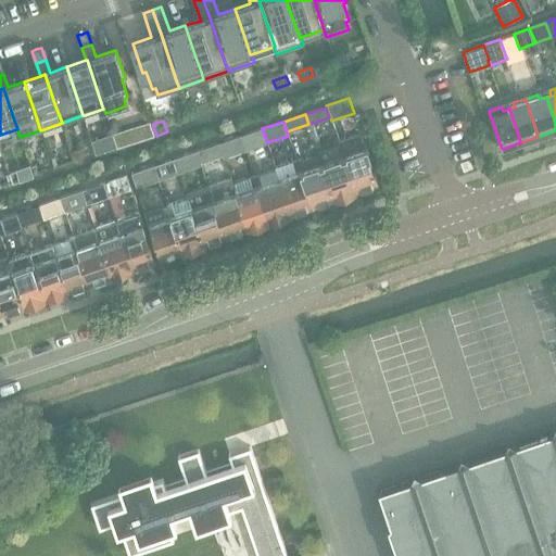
[(262,128),(239,136),(244,151),(267,142),(262,128)]
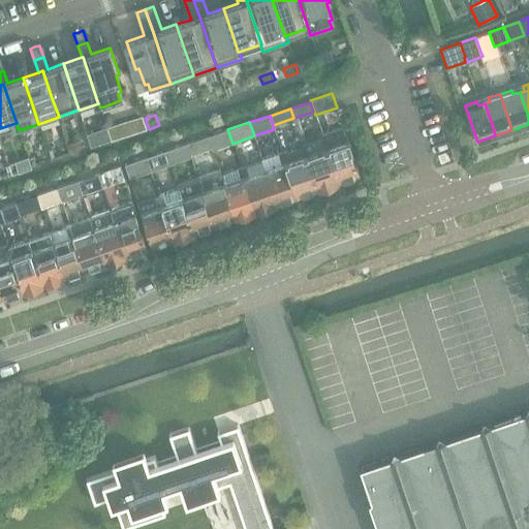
[(321,133),(322,133),(327,147),(327,148),(333,164),(334,167),(339,183),(361,175),(353,157),(347,138),(343,126),(321,133)]
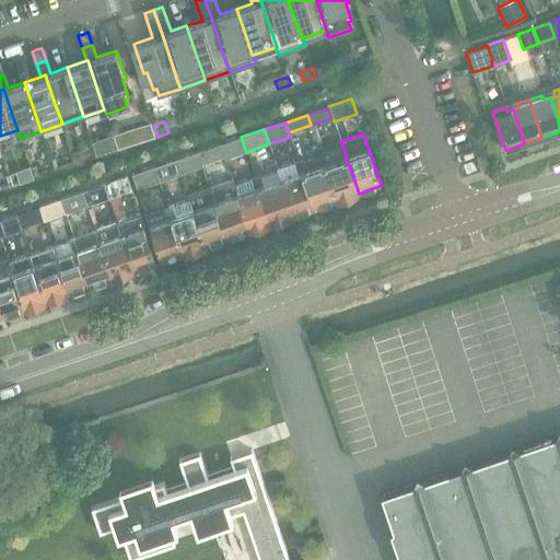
[(241,137),(220,144),(225,159),(246,152),(241,137)]
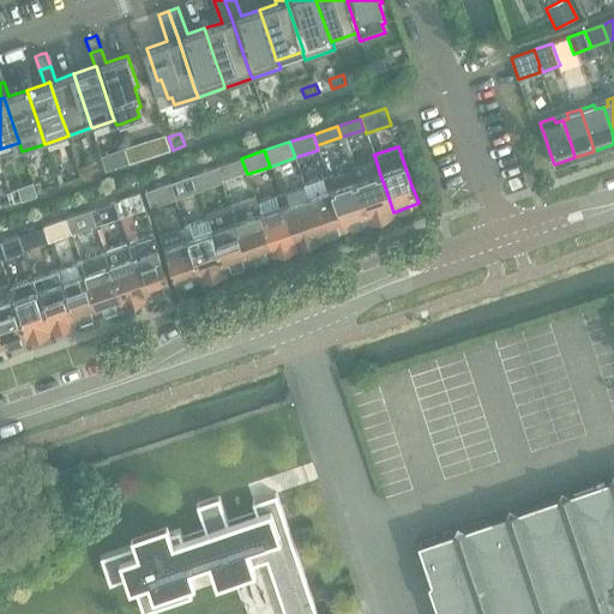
[(349,163),(350,168),(351,168),(355,179),(355,180),(361,199),(363,203),(369,221),(368,221),(369,222),(395,214),(393,212),(387,194),(386,191),(379,172),(379,170),(374,155),(349,163)]
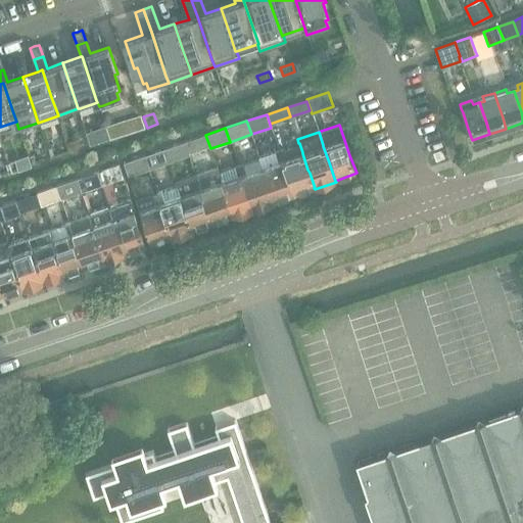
[(209,148),(210,148),(205,135),(185,142),(189,155),(190,155),(189,153),(208,146),(209,148)]
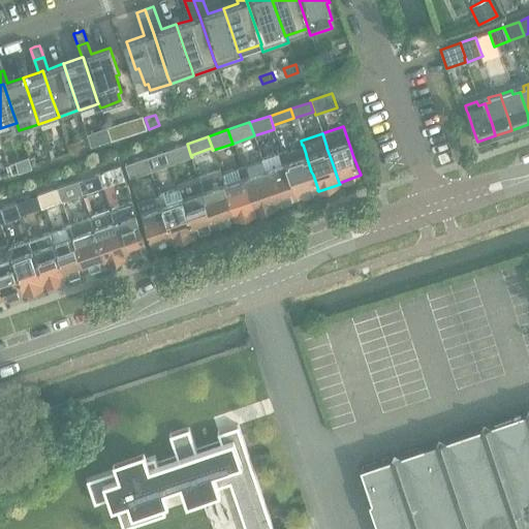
[(187,144),(166,151),(170,164),(191,157),(187,144)]
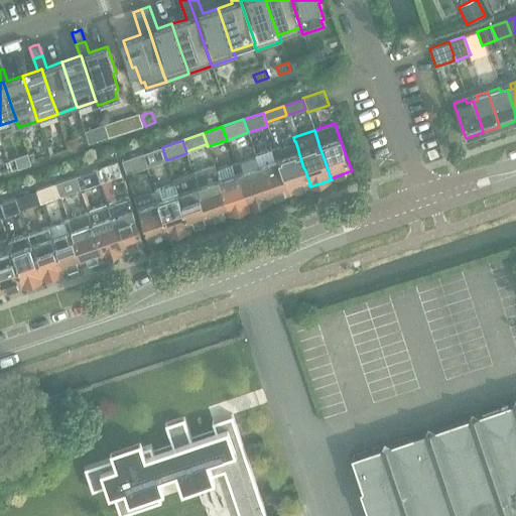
[(280,147),(275,149),(278,156),(284,173),(290,191),(309,185),(310,185),(305,170),(303,167),(298,151),(298,150),(295,141),(294,141),(279,146),(280,147)]
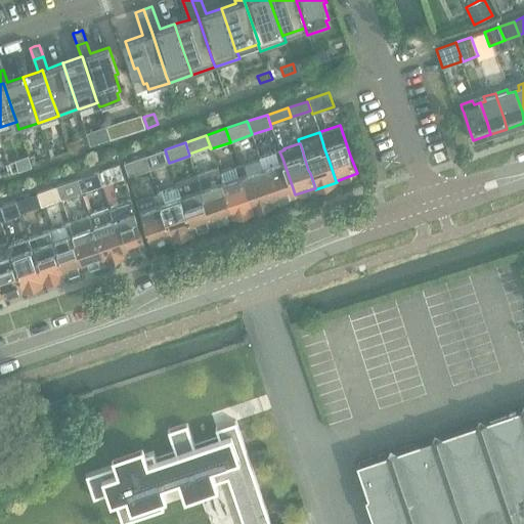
[(165,149),(143,156),(148,170),(169,163),(165,149)]
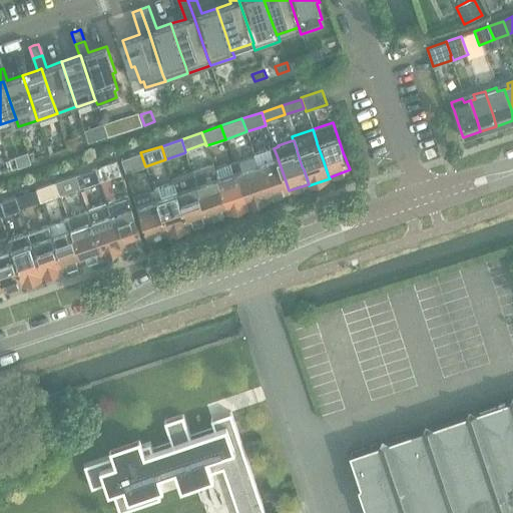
[(253,153),(253,154),(257,162),(264,183),(269,197),(289,190),(283,172),(277,155),(274,148),(274,146),(253,153)]
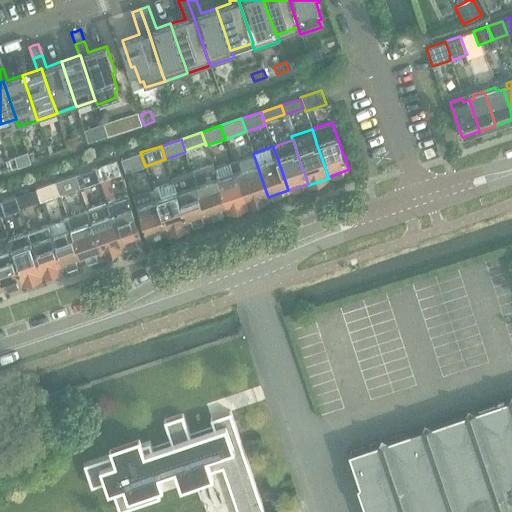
[(125,173),(145,166),(140,152),(120,159),(125,173)]
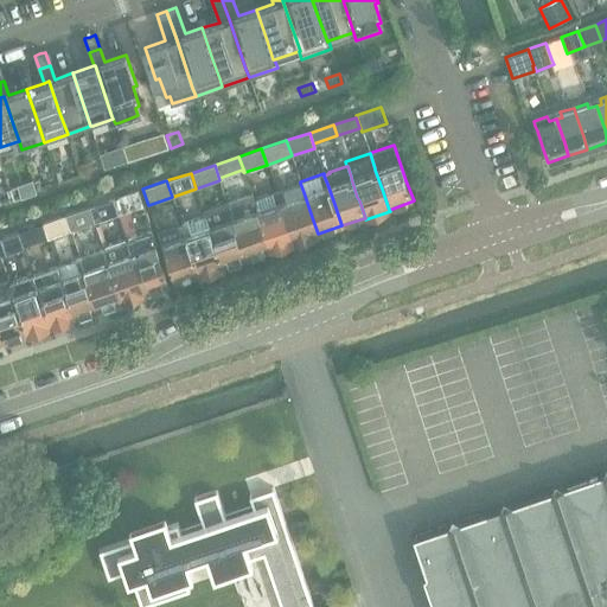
[(282,190),(276,192),(279,200),(287,225),(293,242),(294,244),(319,236),(318,234),(312,217),(304,192),(300,183),(282,189),(282,190)]
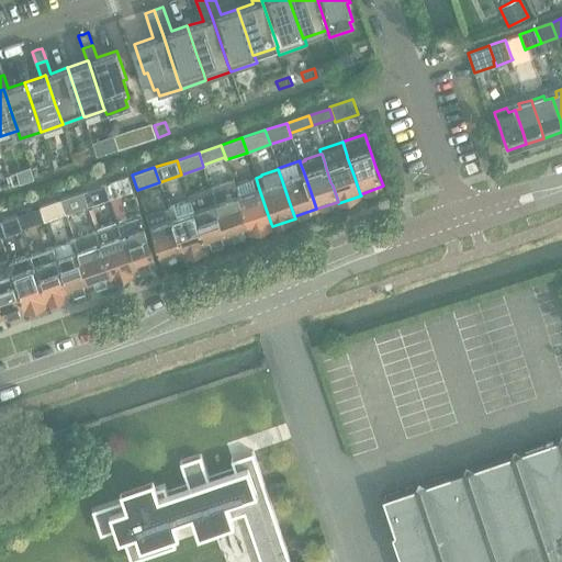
[(105,183),(110,199),(132,191),(127,176),(105,183)]
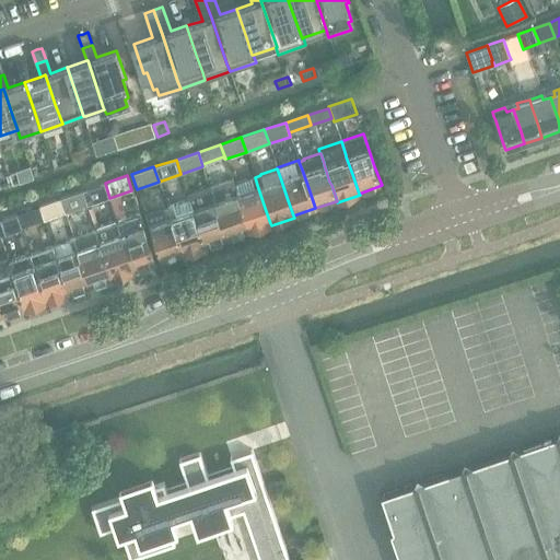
[(251,232),(271,225),(270,223),(265,208),(257,185),(255,177),(234,184),(236,193),(244,214),(249,231),(251,232)]
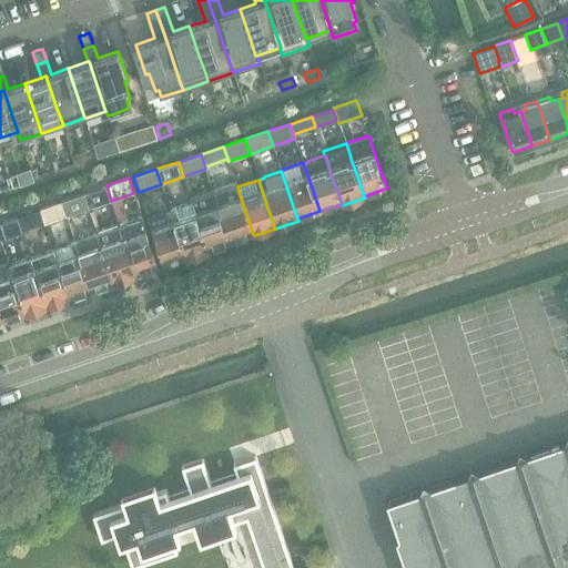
[(231,242),(253,234),(247,217),(240,195),(237,186),(235,182),(213,190),(217,203),(231,242)]
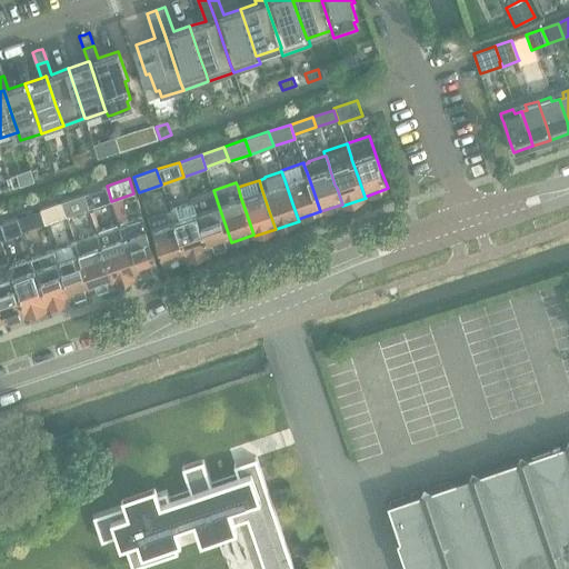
[(107,186),(83,193),(83,195),(88,208),(111,201),(107,186)]
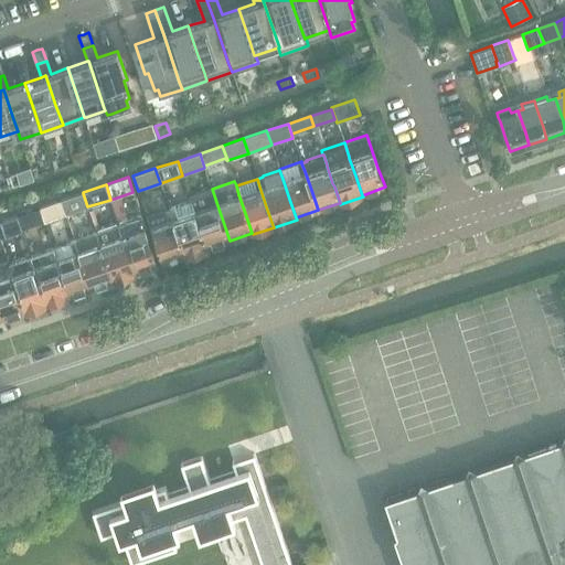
[(212,189),(190,196),(191,201),(194,210),(200,227),(202,233),(208,248),(230,241),(216,202),(212,189)]
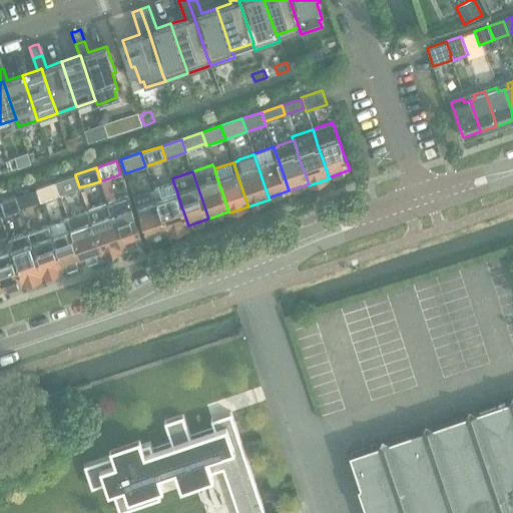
[(60,195),(80,188),(79,187),(75,175),(56,182),(60,195)]
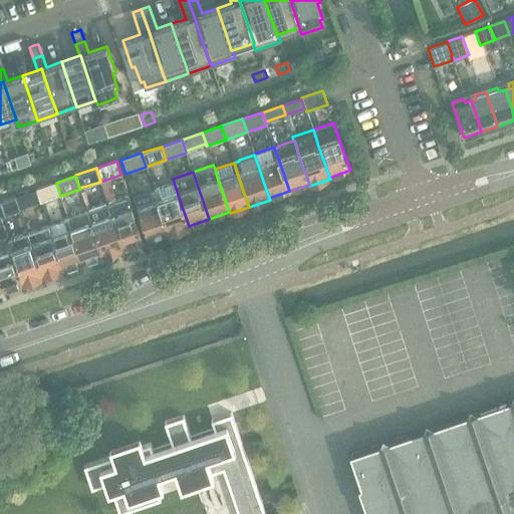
[(59,195),(55,183),(36,189),(40,202),(59,195)]
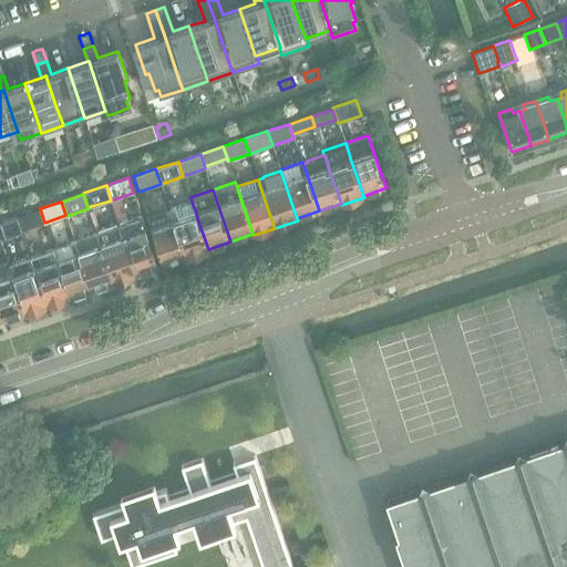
[(192,202),(169,209),(172,218),(178,236),(185,257),(186,257),(186,258),(208,250),(209,250),(208,249),(203,234),(200,228),(195,210),(192,202)]
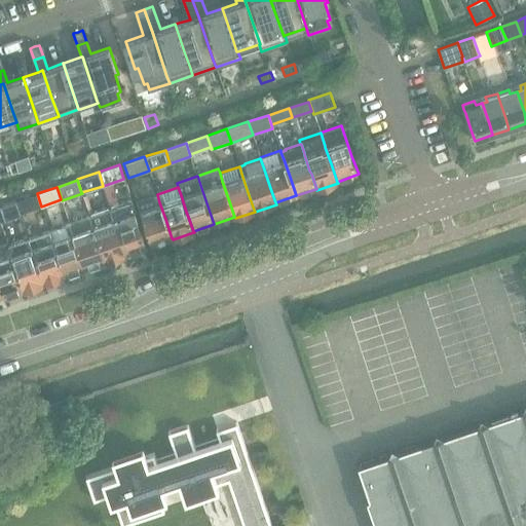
[(20,214),(40,207),(36,193),(15,200),(15,202),(20,214)]
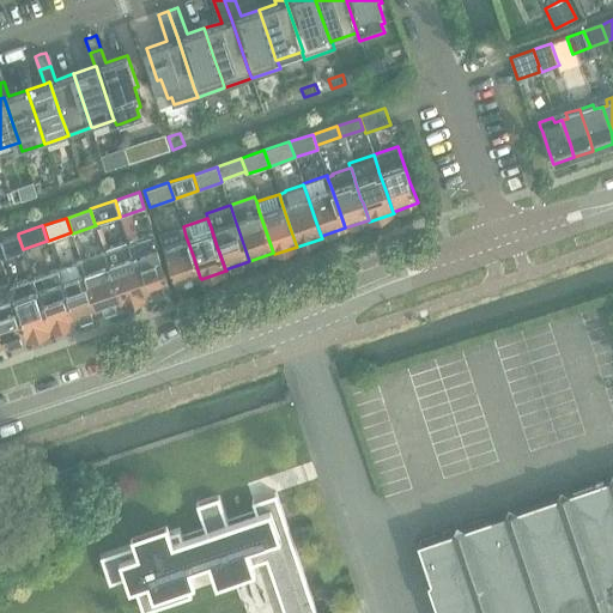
[(177,285),(200,278),(193,255),(186,236),(183,226),(159,235),(163,244),(177,285)]
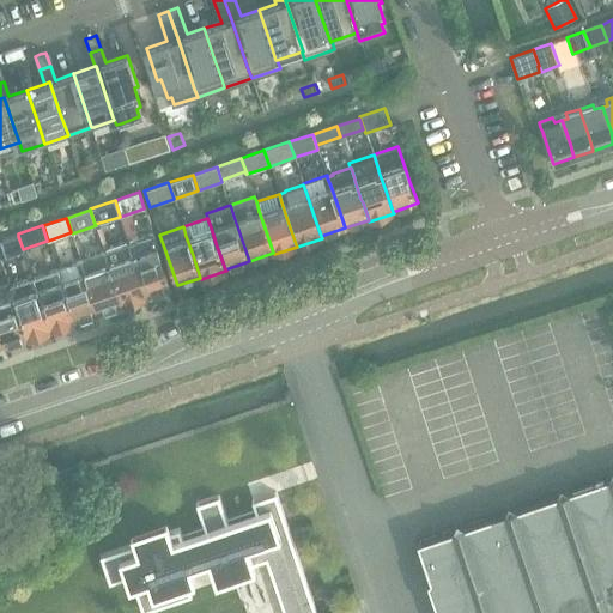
[(170,287),(157,248),(152,234),(127,242),(132,256),(140,279),(146,297),(146,296),(170,287)]
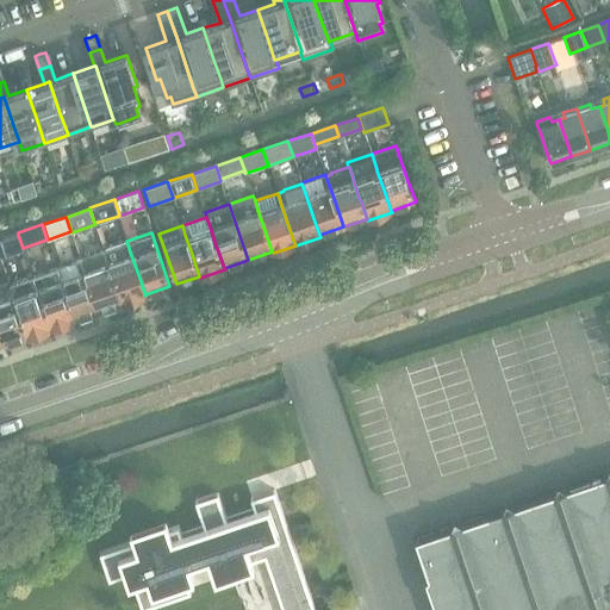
[(0,240),(0,257),(24,250),(23,248),(18,235),(0,240)]
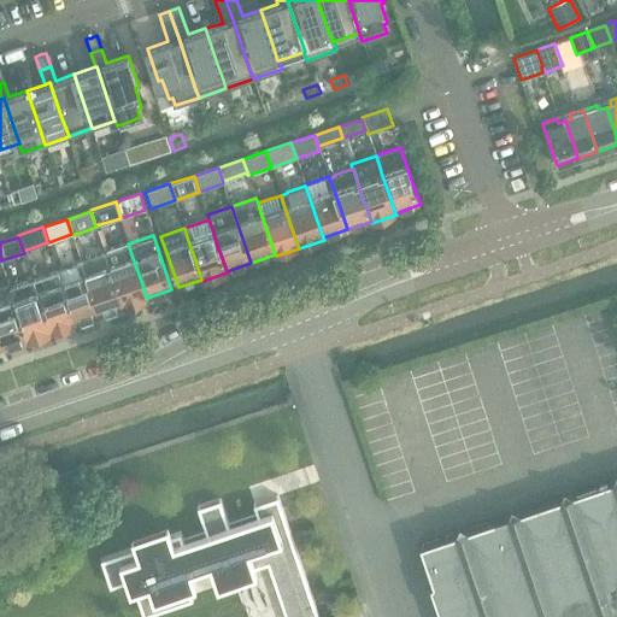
[(148,300),(147,298),(147,299),(141,281),(133,258),(128,244),(104,252),(109,266),(116,289),(123,307),(122,307),(123,309),(147,300),(148,300)]
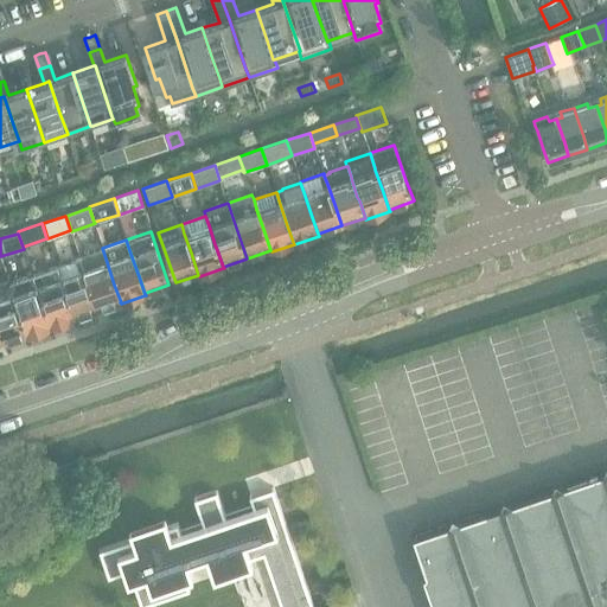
[(80,259),(83,270),(97,310),(120,302),(121,302),(114,285),(107,262),(102,248),(78,255),(80,259)]
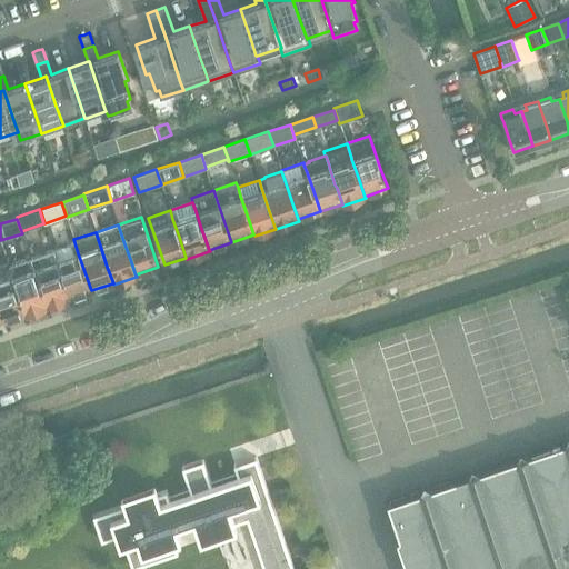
[(70,242),(51,249),(56,260),(62,281),(69,298),(91,290),(78,253),(75,242),(71,243),(70,242)]
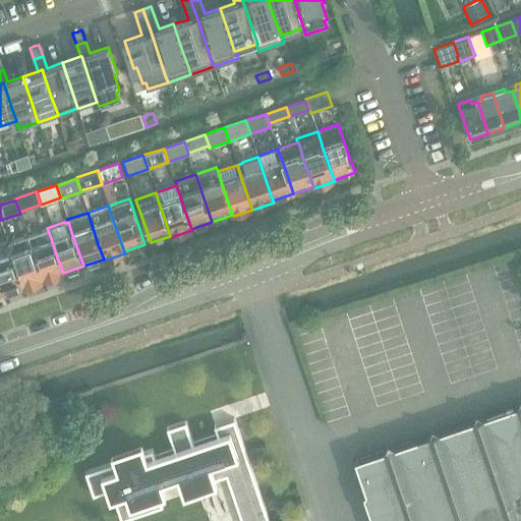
[(33,234),(27,236),(31,245),(37,265),(43,280),(43,281),(63,274),(63,273),(57,257),(51,238),(47,228),(33,233),(33,234)]
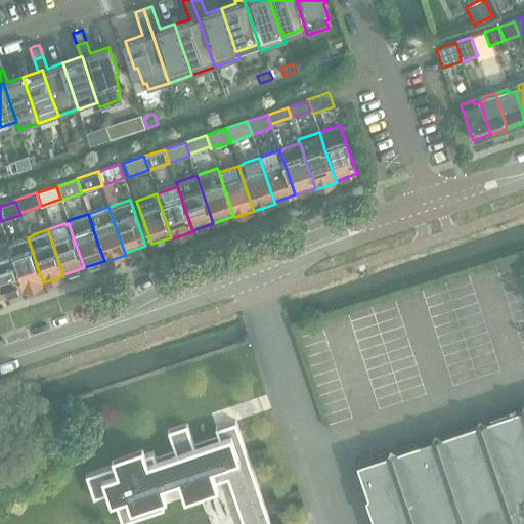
[(10,252),(9,252),(10,254),(23,289),(23,290),(43,282),(43,281),(37,266),(31,247),(28,237),(8,245),(10,252)]
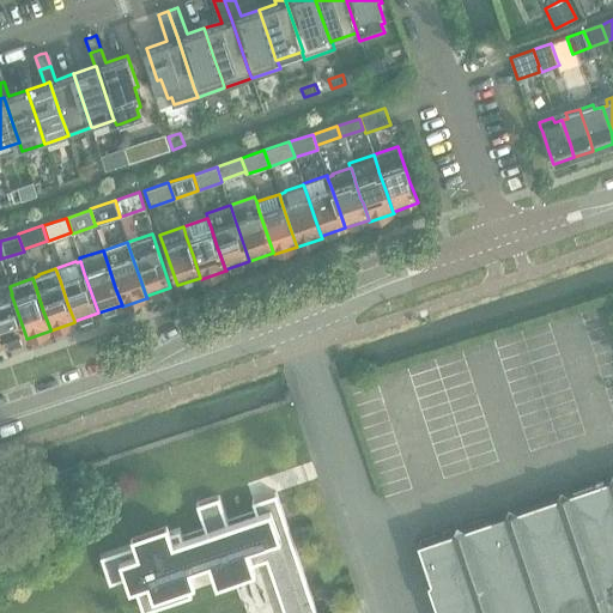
[(0,340),(2,346),(26,338),(12,297),(11,295),(0,298),(0,340)]
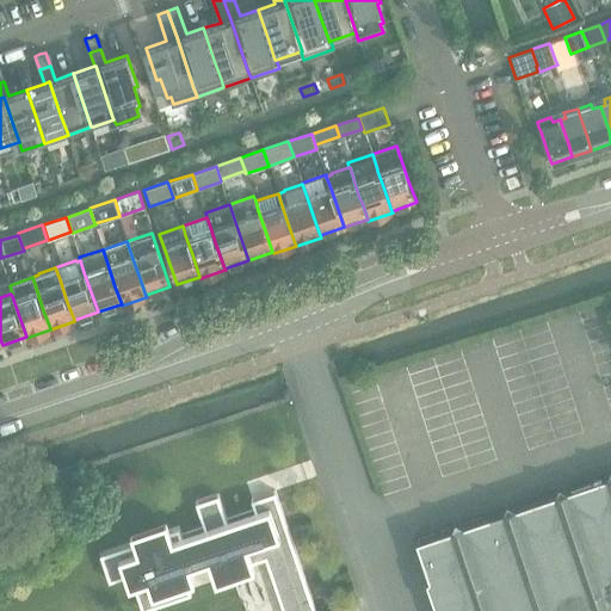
[(448,528),(417,538),(440,610),(610,610),(610,473),(610,474),(598,477),(559,491),(547,494),(510,507),(498,511),(460,524),(448,528)]
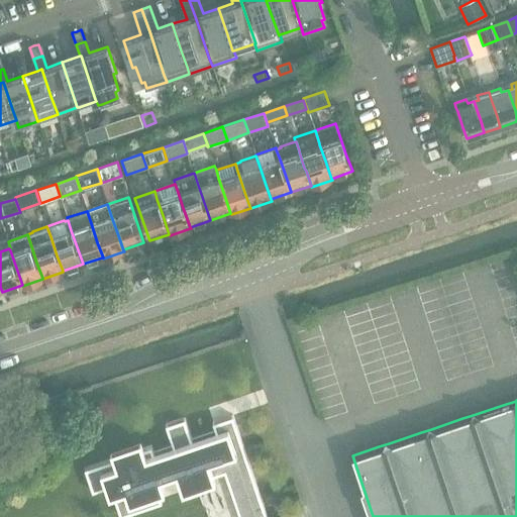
[(113,459),(85,470),(92,492),(105,487),(109,497),(113,495),(120,516),(162,502),(159,494),(165,492),(161,480),(176,475),(182,493),(215,481),(213,476),(224,472),(239,516),(267,516),(232,416),(213,423),(216,431),(192,439),(185,419),(166,425),(173,446),(153,453),(151,446),(143,448),(141,440),(110,450),(113,459)]
